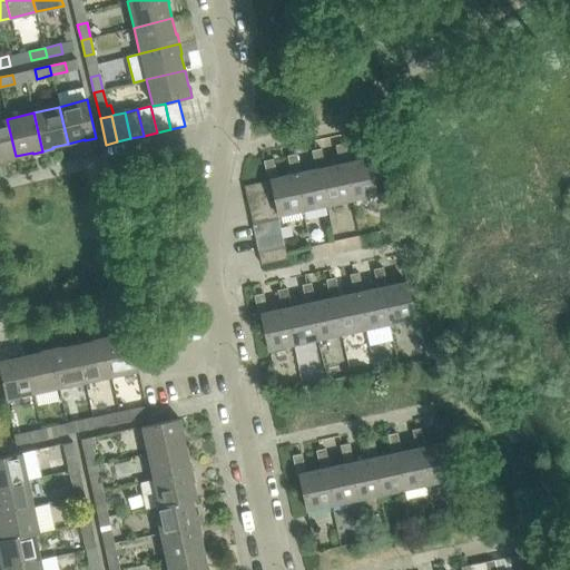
[(7,119),(0,120),(0,160),(1,160),(1,159),(16,156),(7,119)]
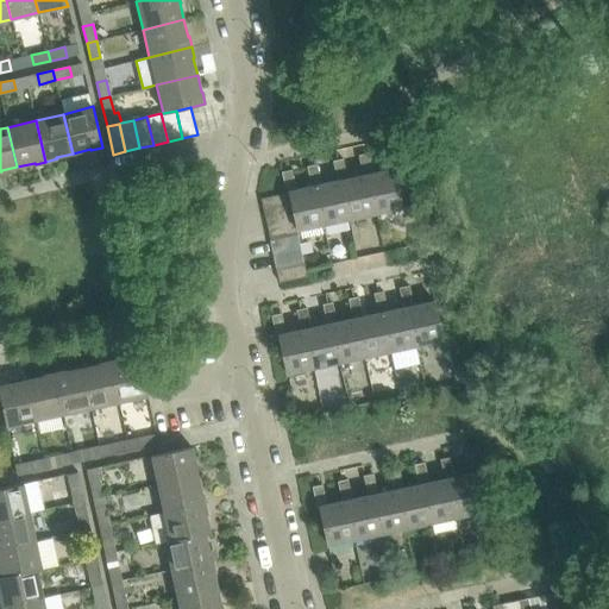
[(363,155),(359,156),(363,175),(368,174),(376,213),(401,207),(402,207),(394,169),(372,174),(369,154),(363,155)]
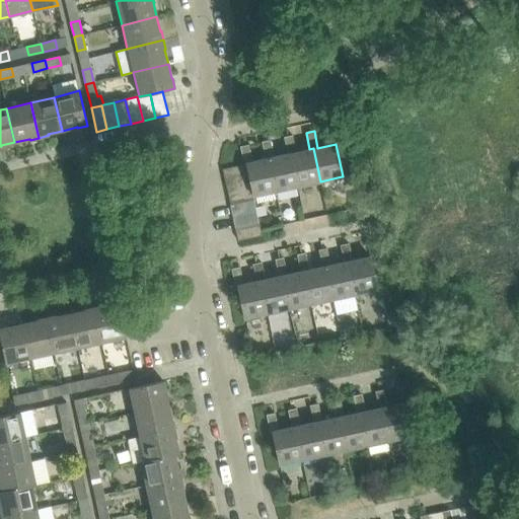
[(287,137),(284,137),(288,154),(291,153),(298,187),(320,181),(313,148),(309,149),(296,152),(292,135),(287,137)]
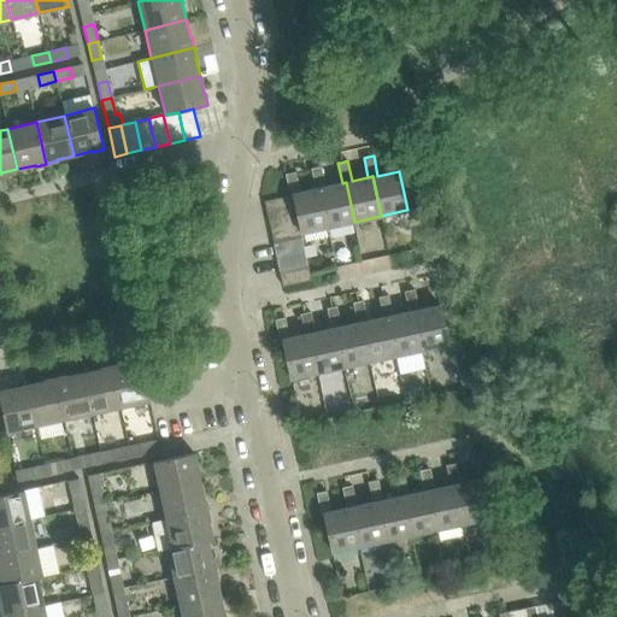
[(315,168),(311,169),(316,188),(318,188),(327,227),(354,222),(346,182),(342,183),(325,187),(322,166),(315,168)]
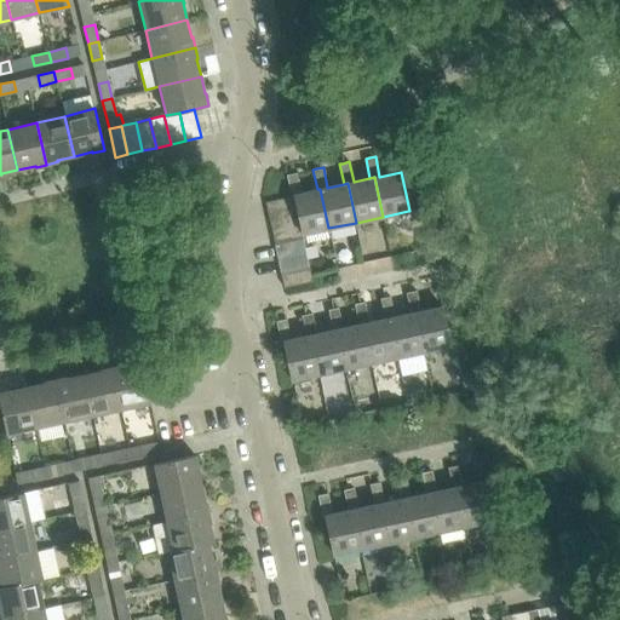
[(297,173),(287,176),(292,196),(294,196),(297,210),(300,224),(302,234),(328,228),(320,189),(317,189),(302,193),(297,173)]
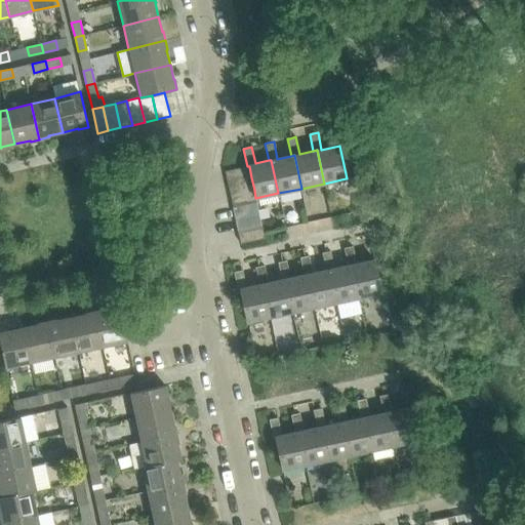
[(228,184),(251,177),(249,166),(247,166),(225,171),(228,184)]
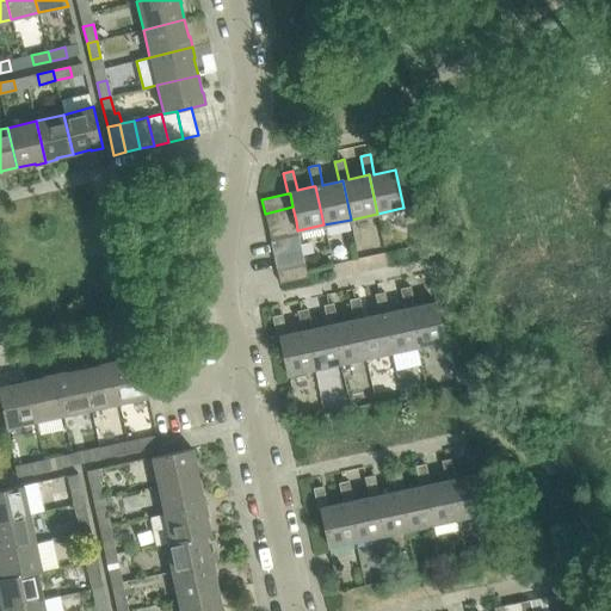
[(292,207),(265,214),(267,227),(296,221),(292,207)]
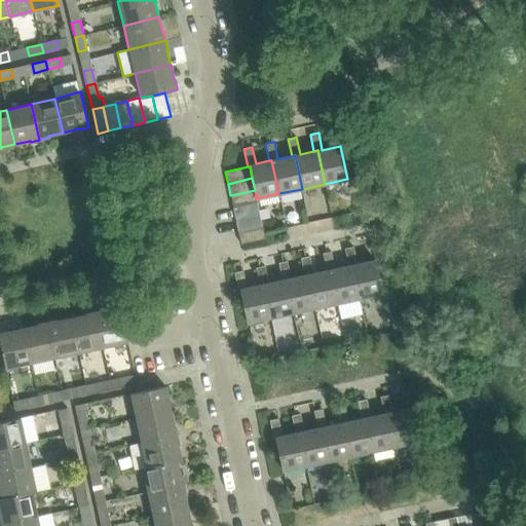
[(255,190),(230,195),(233,208),(257,201),(256,198),(255,190)]
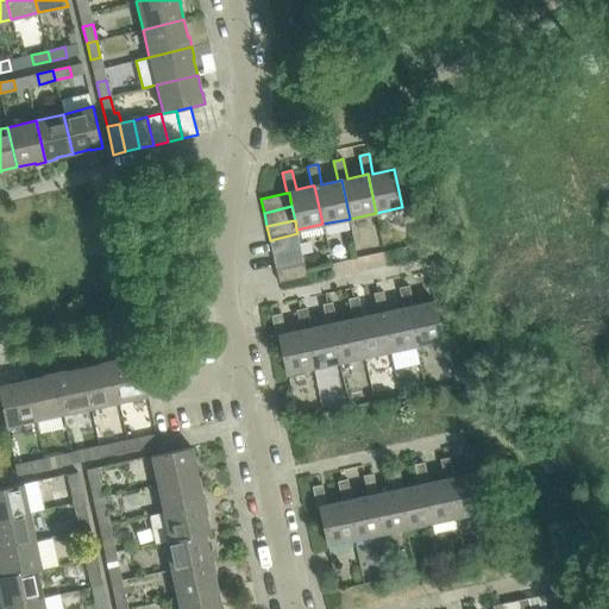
[(297,233),(270,240),(272,255),(301,249),(297,233)]
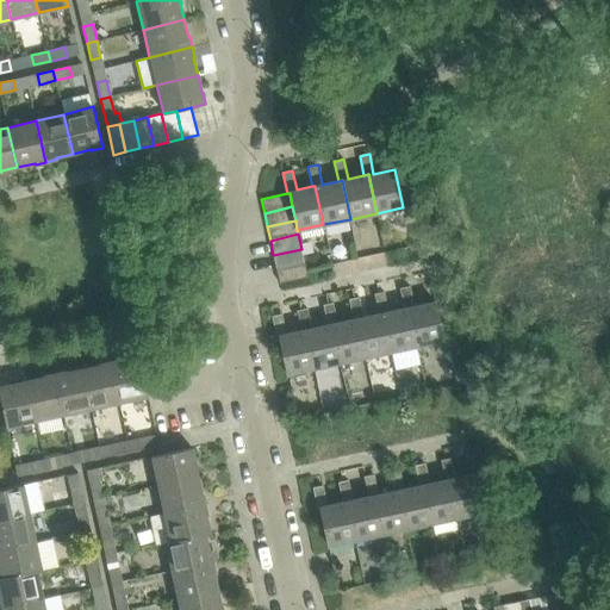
[(302,249),(273,255),(277,268),(304,262),(302,249)]
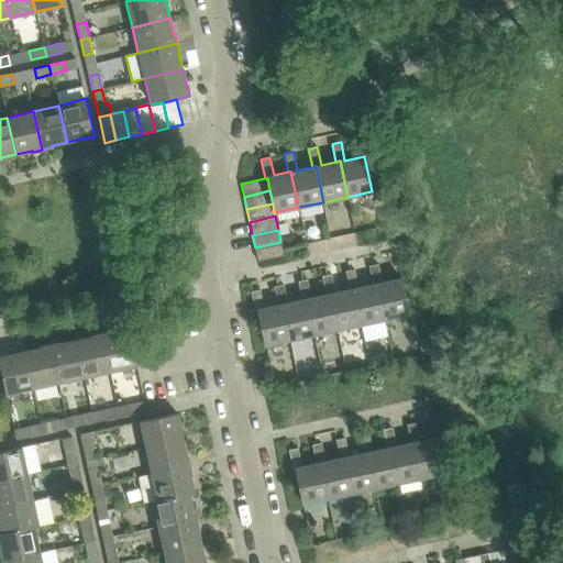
[(280,242),(255,247),(257,261),(284,255),(283,250),(280,242)]
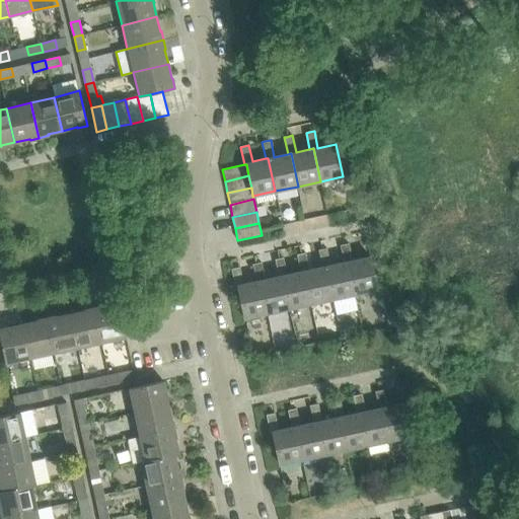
[(345,244),(341,245),(344,262),(348,262),(355,294),(376,290),(377,289),(370,256),(352,261),(349,243),(345,244)]
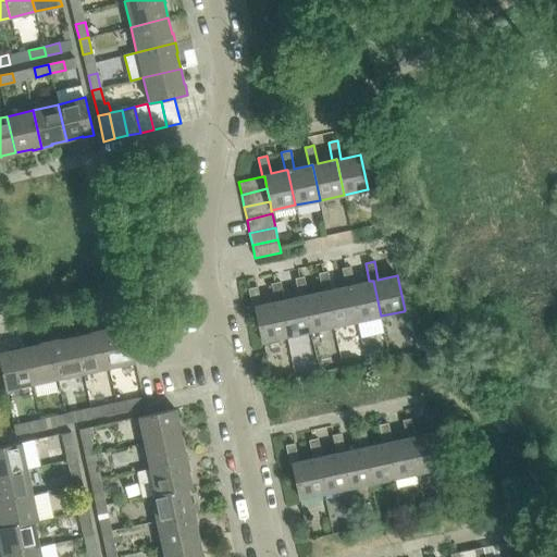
[(346,268),(342,268),(346,286),(349,285),(357,321),(381,316),(373,281),(369,281),(355,284),(350,267),(346,268)]
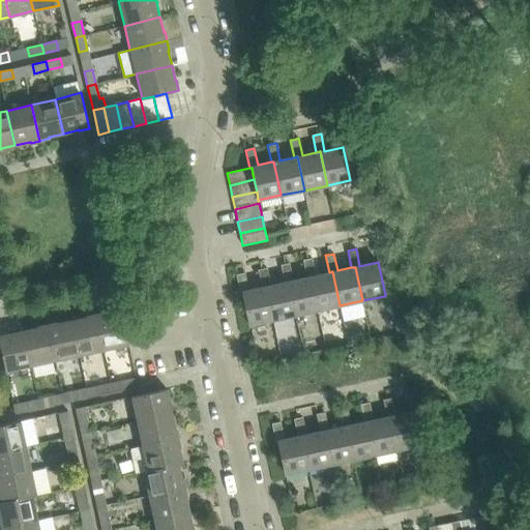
[(306,259),(303,260),(306,277),(310,276),(318,311),(340,305),(332,271),(329,272),(316,275),(312,258),(306,259)]
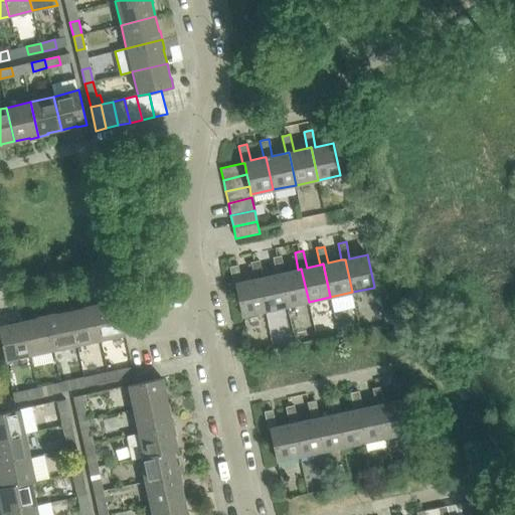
[(276,256),(273,258),(277,274),(280,274),(287,306),(309,302),(301,269),(298,270),(285,273),(281,255),(276,256)]
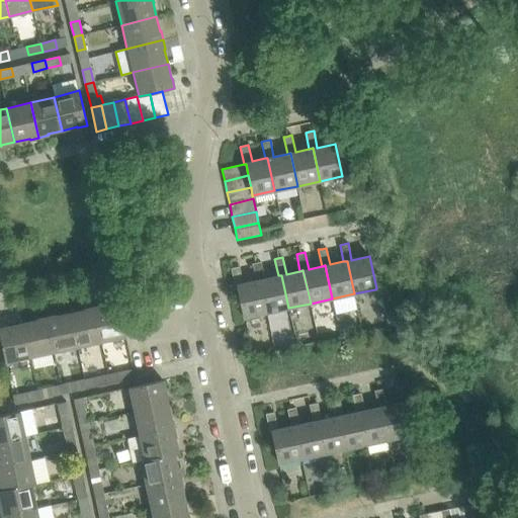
[(255,263),(253,264),(256,280),(259,279),(266,313),(288,308),(281,275),(278,275),(265,278),(261,262),(255,263)]
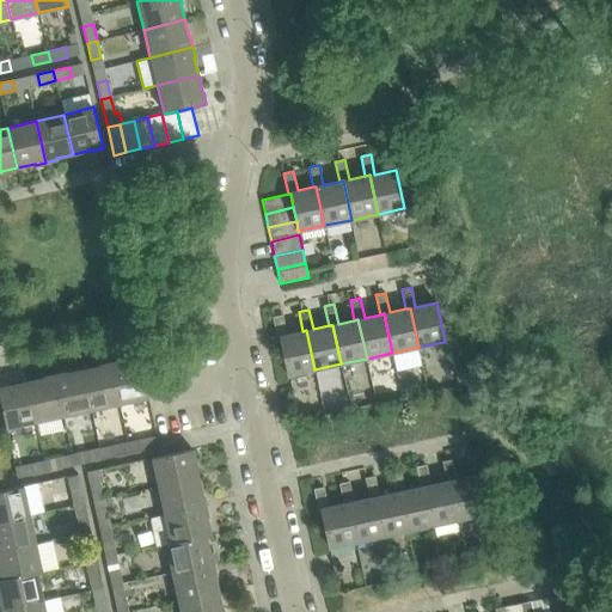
[(283,314),(273,317),(277,338),(280,337),(288,375),(289,375),(314,369),(306,330),(303,331),(287,335),(283,314)]
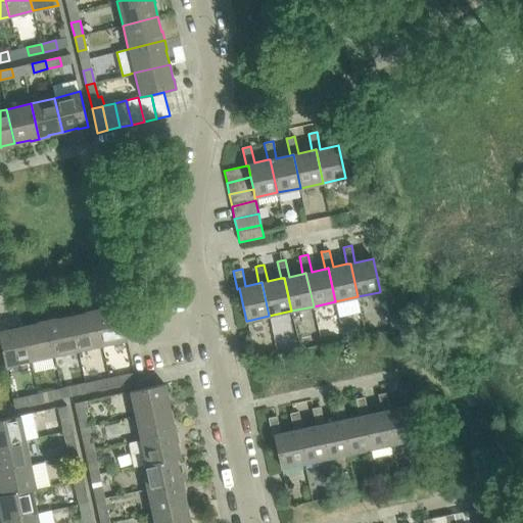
[(124,326),(120,305),(120,304),(95,310),(103,345),(127,340),(124,326)]
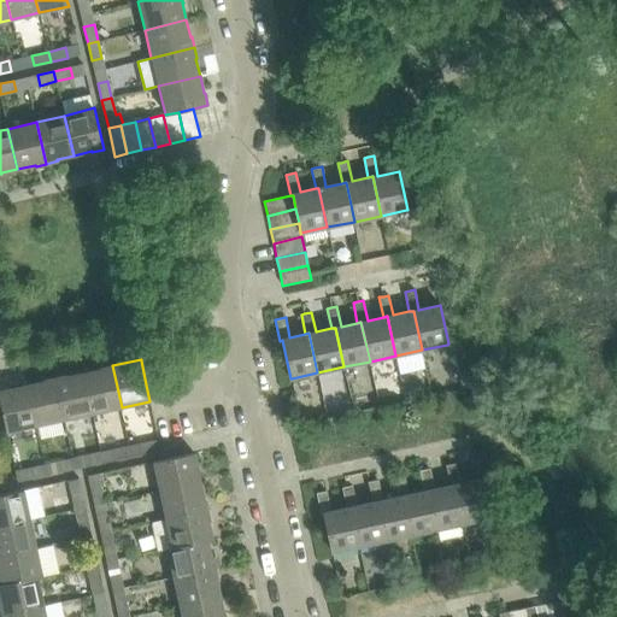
[(122,407),(112,365),(101,368),(101,369),(83,372),(92,413),(122,407)]
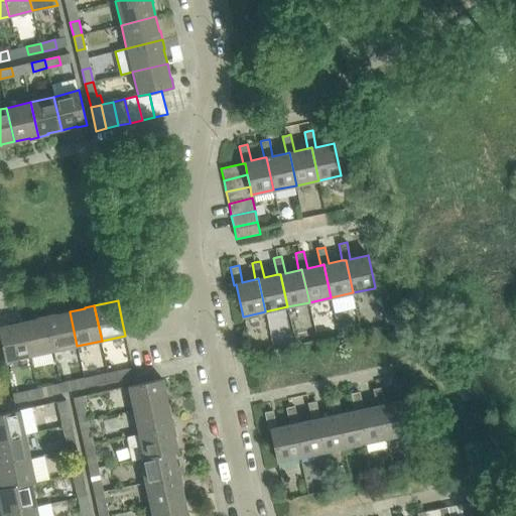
[(55,313),(45,315),(53,351),(77,346),(70,311),(55,314),(55,313)]
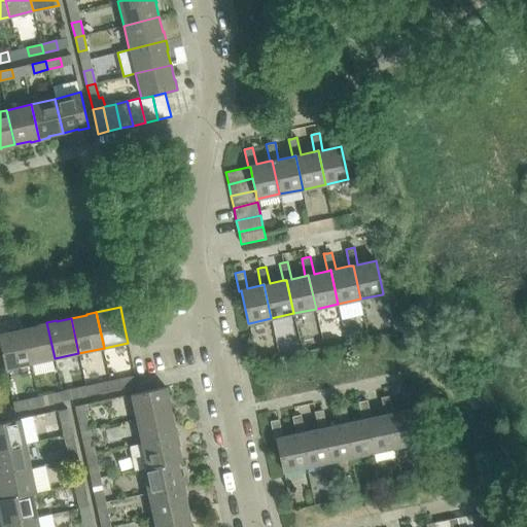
[(38,325),(23,329),(30,363),(55,358),(46,322),(38,324),(38,325)]
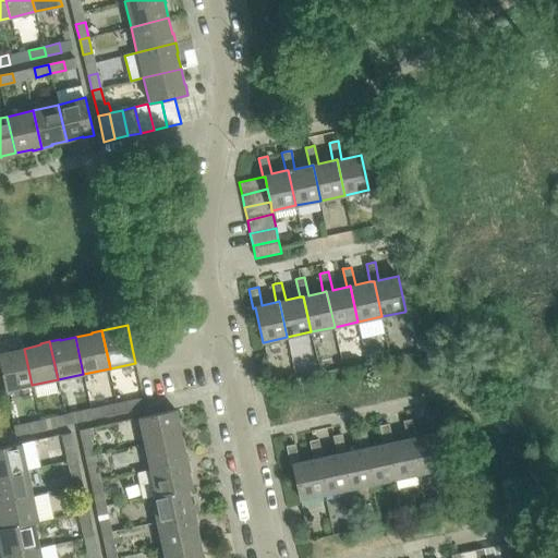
[(32,385),(24,349),(0,353),(0,363),(0,365),(5,390),(32,385)]
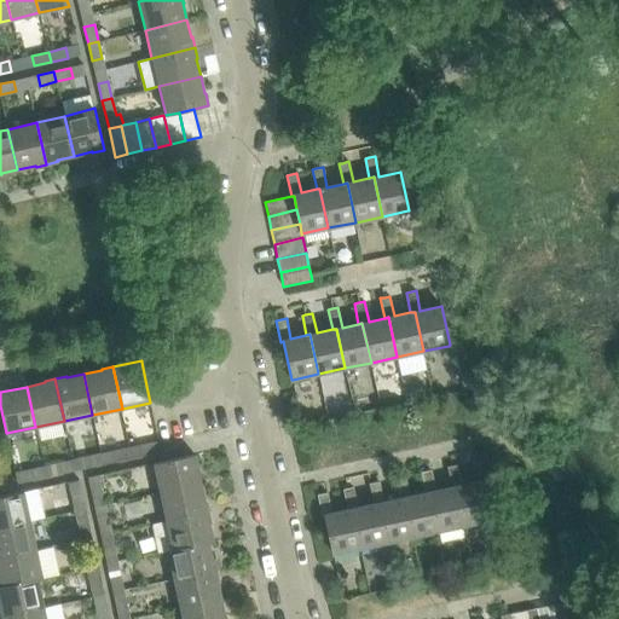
[(158,441),(144,445),(146,455),(161,451),(158,443),(158,441)]
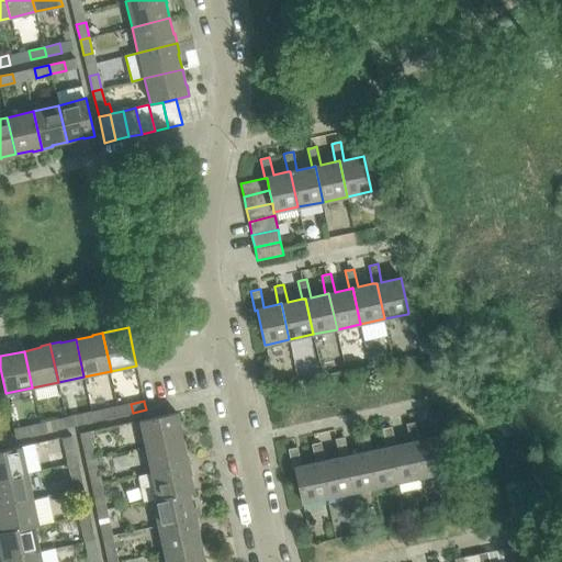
[(105,409),(91,412),(93,422),(108,418),(105,409)]
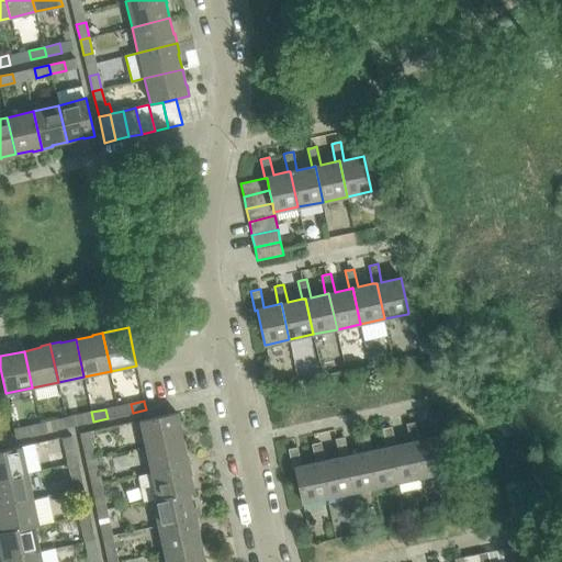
[(91,412),(78,415),(80,425),(93,422),(91,412)]
